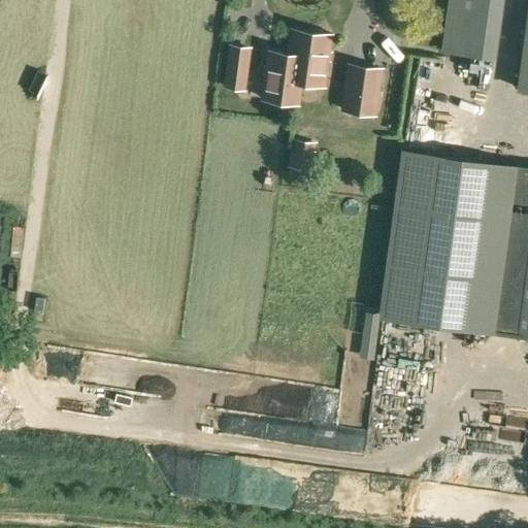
[(501,0),(450,0),(443,51),(493,58),(501,0)]
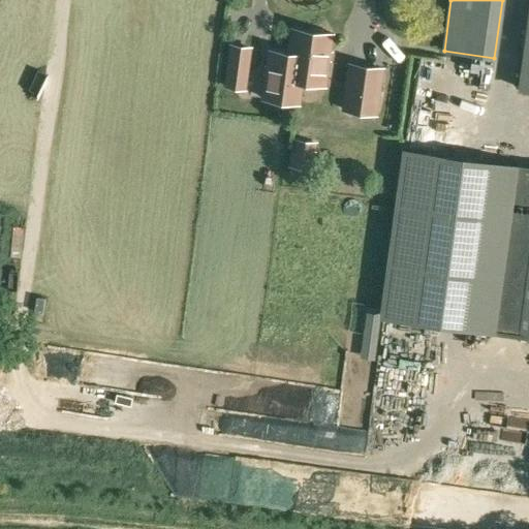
[(528,7),(519,89),(528,89),(528,7)]
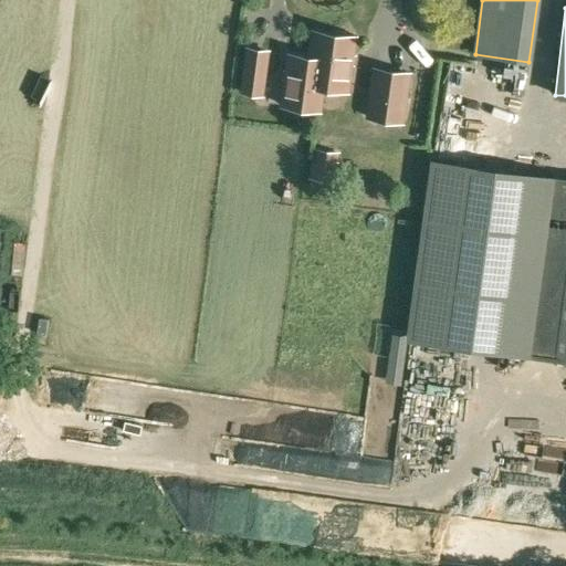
[(324,61),(321,87),(346,91),(353,38),(348,38),(345,33),(336,32),(332,34),(314,32),(311,59),(324,61)]
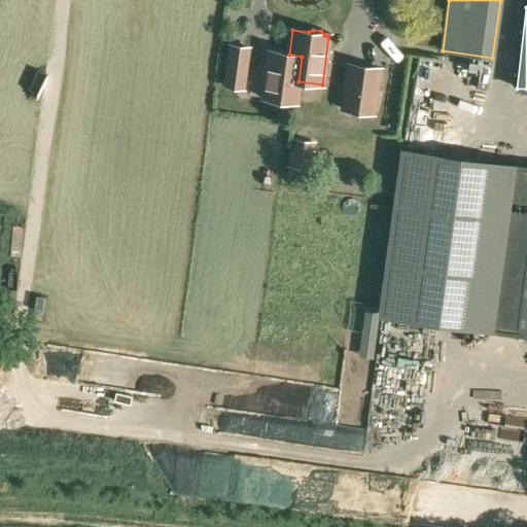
[(249,48),(231,46),(224,86),(243,90),(249,48)]
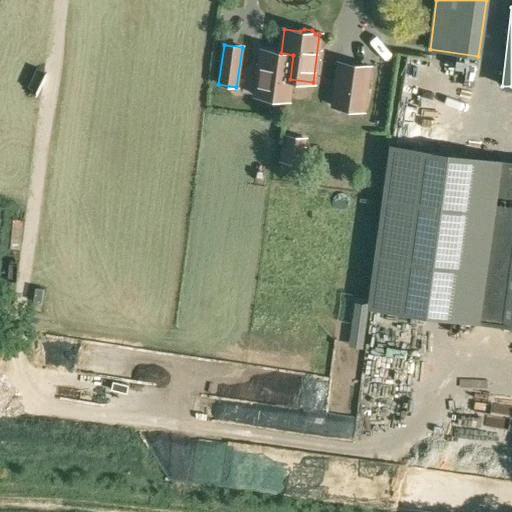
[(293,55),(281,53),(263,51),(256,96),(287,100),(290,79),(293,55)]
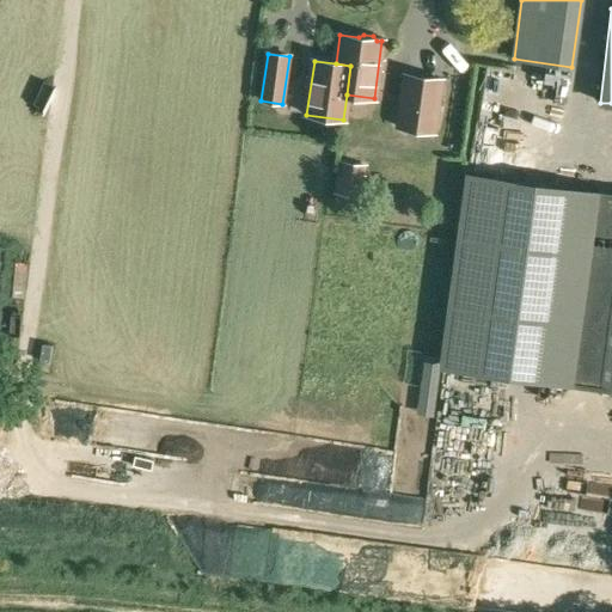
[(440,80),(405,75),(398,128),(433,133),(440,80)]
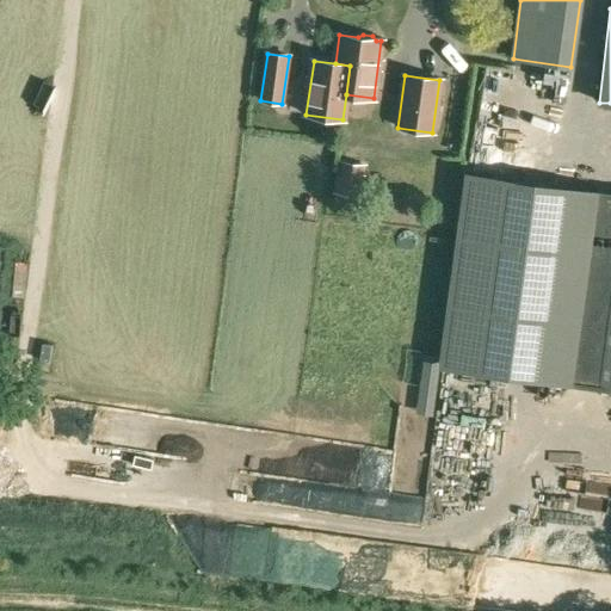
[(522,109),(519,119),(541,124),(543,113),(522,109)]
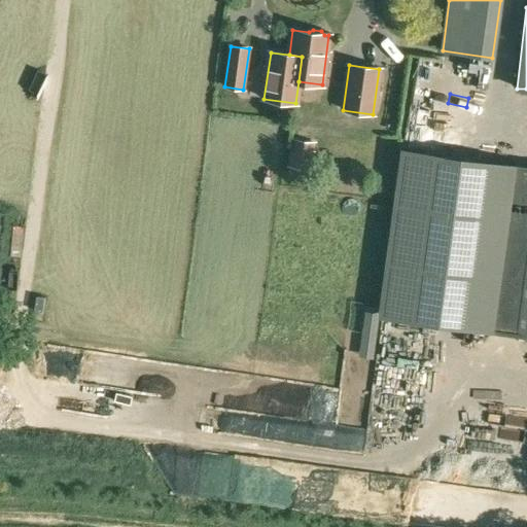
[(308,161),(309,151),(313,151),(314,144),(293,141),(290,167),(310,170),(311,162),(308,161)]
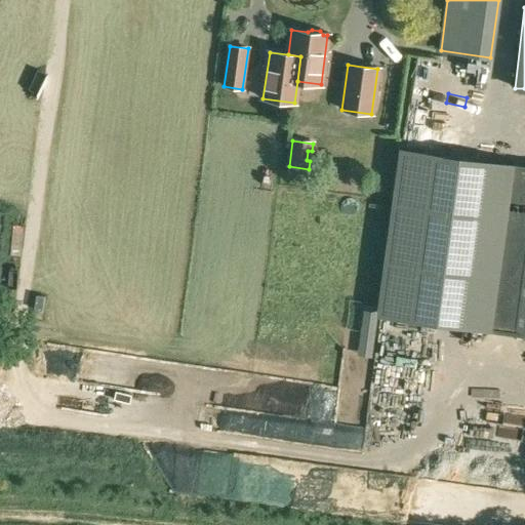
[(389,256),(380,314),(382,314),(492,329),(514,166),(403,152),(396,201),(389,256)]
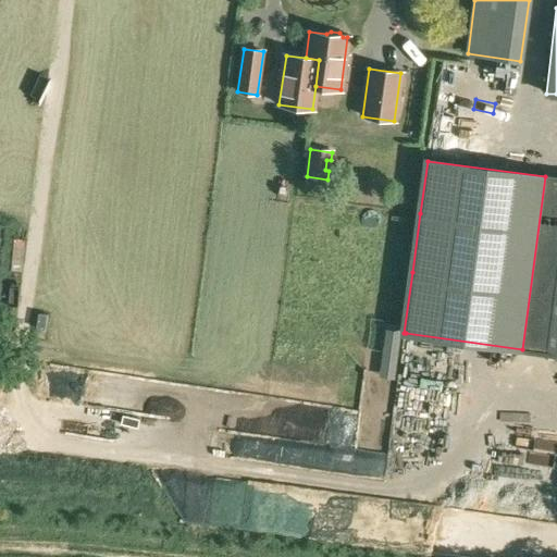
[(546,353),(556,354),(556,177),(545,176),(522,349),(546,353)]
